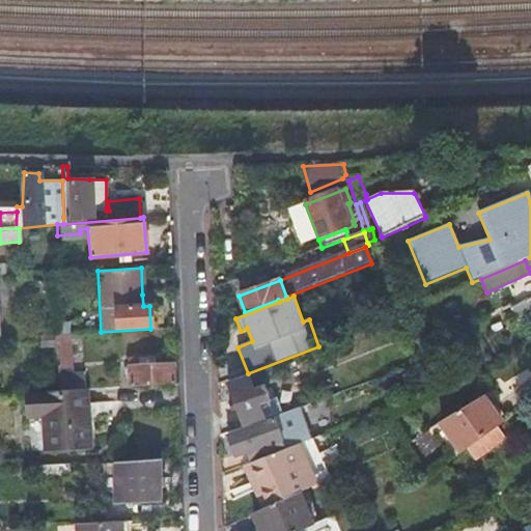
[(530,297),(511,306),(516,317),(530,310),(530,297)]
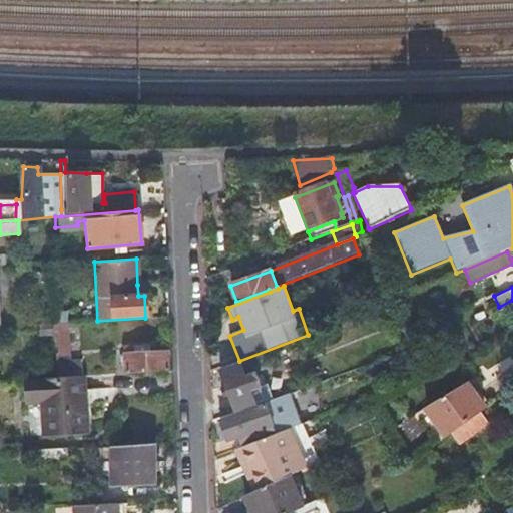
[(63,294),(51,295),(48,294),(50,324),(61,323),(65,323),(63,294)]
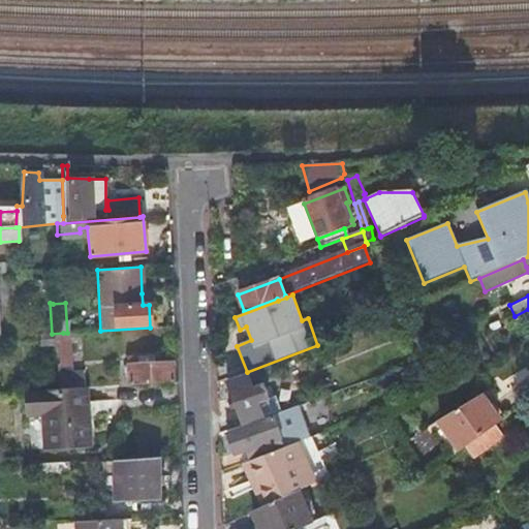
[(63,333),(52,334),(56,392),(84,390),(84,378),(67,378),(63,333)]
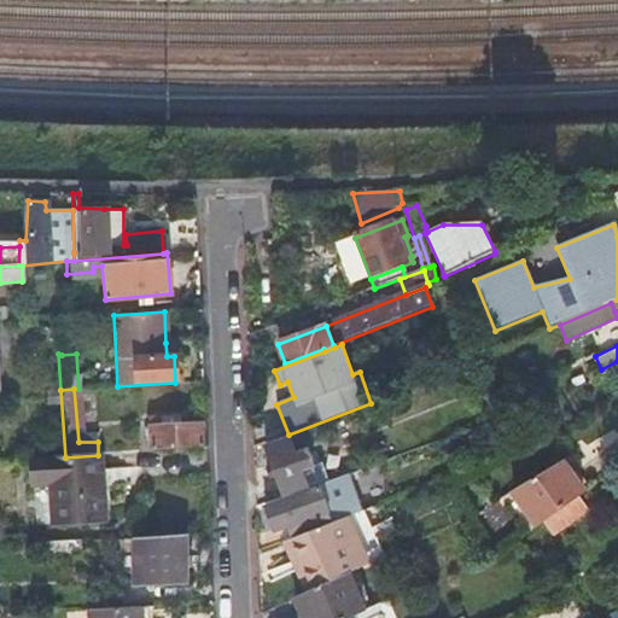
[(172,425),(149,426),(150,448),(199,445),(198,424),(172,425)]
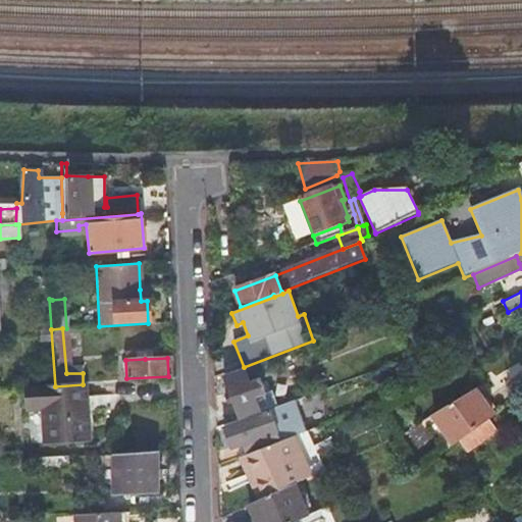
[(400,380),(410,376),(406,365),(396,370),(400,380)]
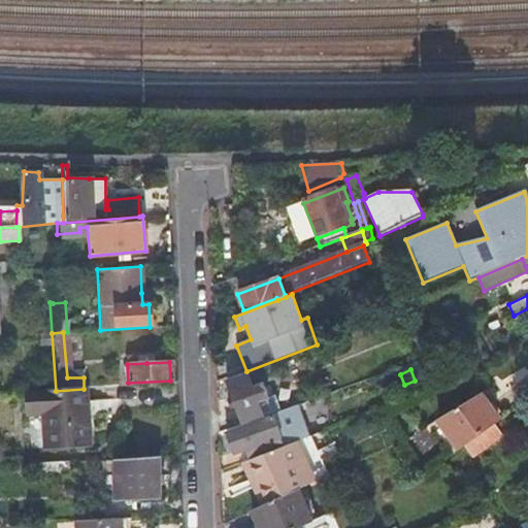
[(252,390),(248,376),(228,384),(242,423),(261,416),(262,420),(273,416),(279,414),(274,397),(267,399),(263,387),(252,390)]
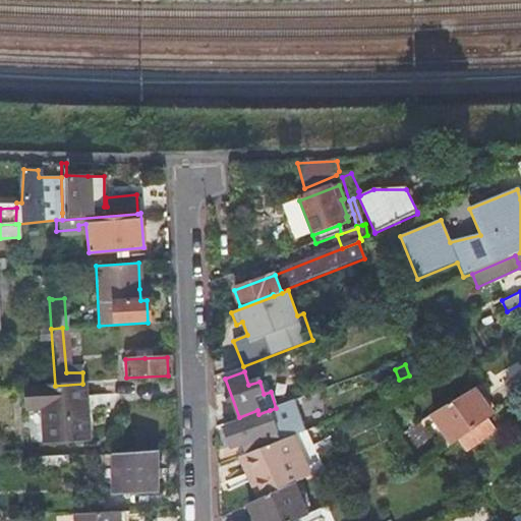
[(39,409),(39,420),(88,418),(87,384),(82,384),(55,386),(19,388),(19,409),(39,409)]
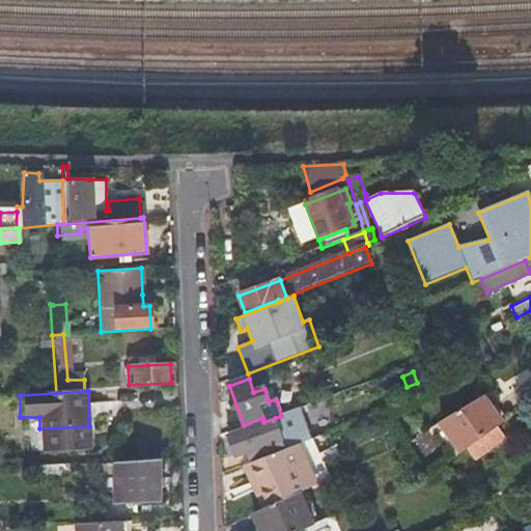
[(442,423),(463,453),(469,448),(496,428),(502,424),(482,398),(442,423)]
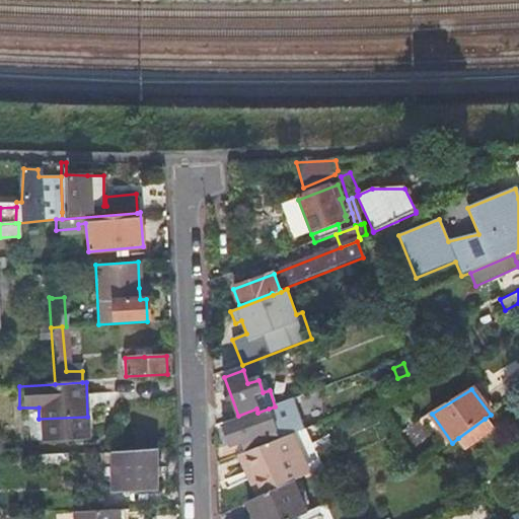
[(292,435),(302,430),(292,400),(275,406),(269,409),(269,412),(224,427),(230,447),(241,443),(245,453),(245,452),(292,435)]
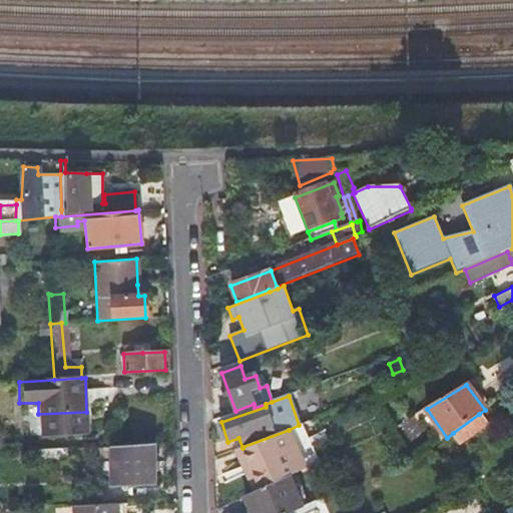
[(86,412),(38,414),(39,436),(86,433),(86,412)]
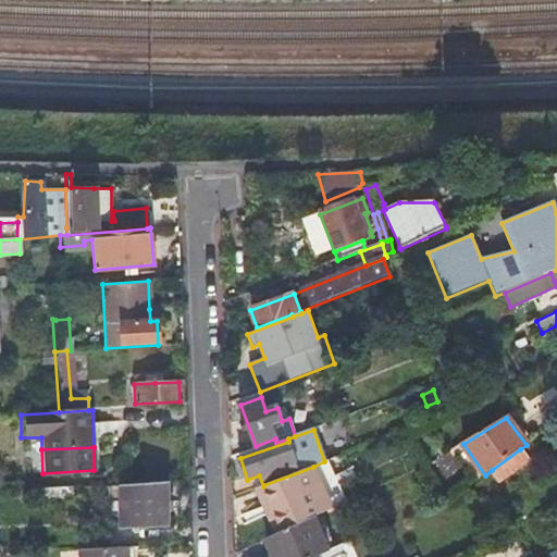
[(520,449),(492,470),(499,482),(528,461),(520,449)]
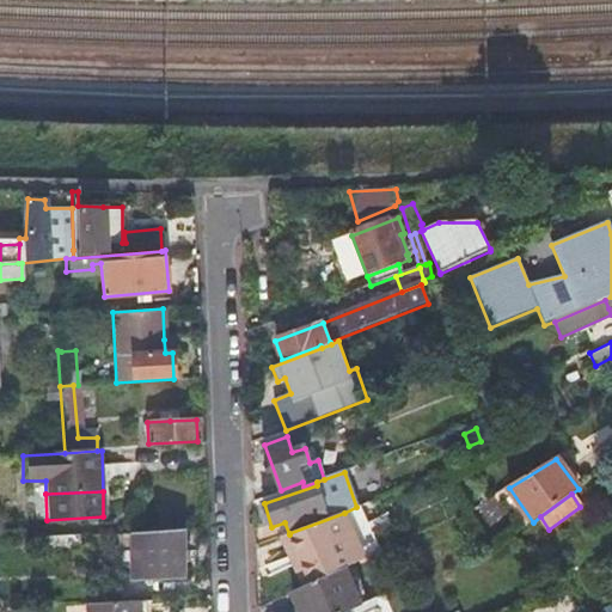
[(347,568),(363,561),(344,513),(289,533),(301,560),(294,563),(305,587),(347,568)]
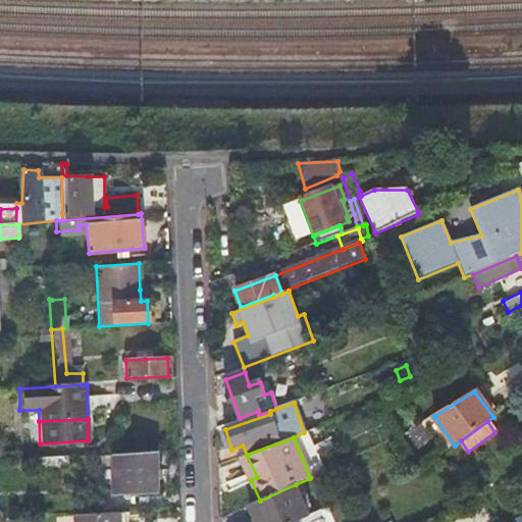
[(154,492),(151,452),(108,454),(111,494),(154,492)]
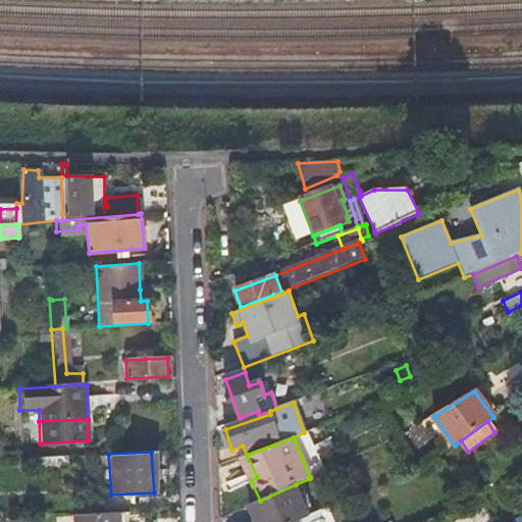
[(257,477),(247,455),(247,456),(242,457),(251,480),(257,477)]
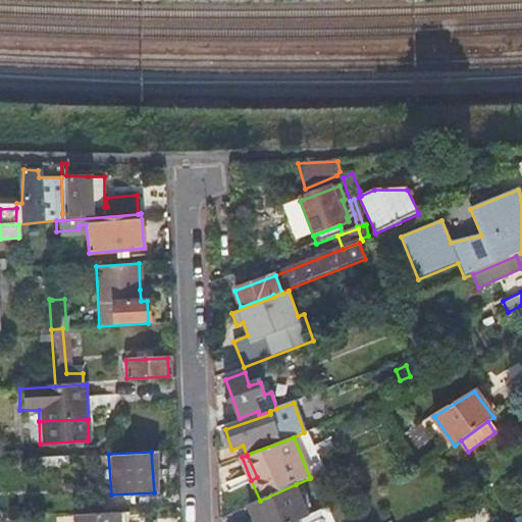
[(60,458),(29,460),(29,470),(61,468),(60,458)]
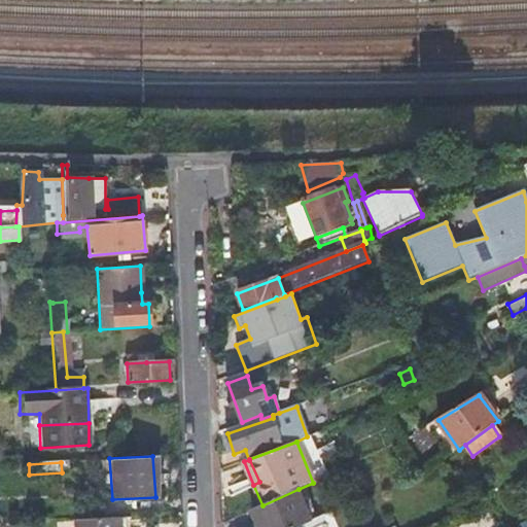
[(301,526),(313,522),(299,489),(262,505),(251,510),(258,526),(254,526),(301,526)]
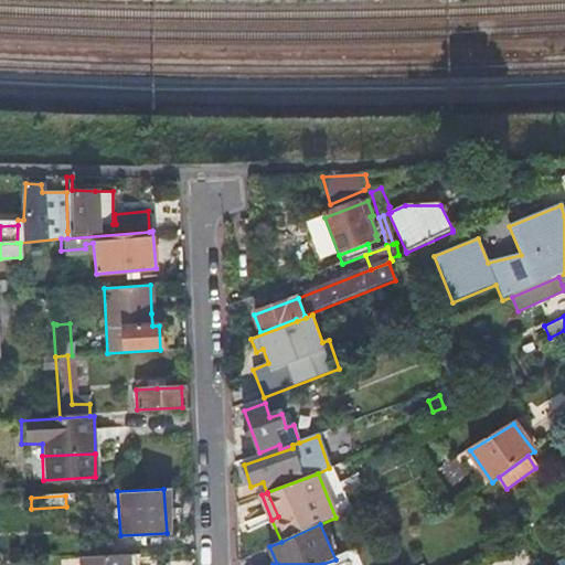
[(80,564),(126,564),(126,555),(80,557),(80,564)]
